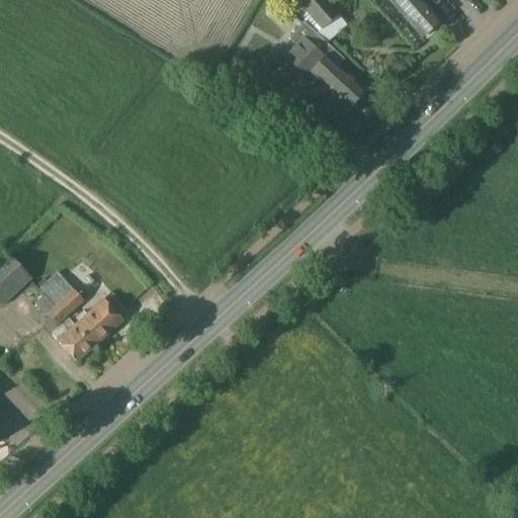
[(327,0),(298,0),(324,28),(340,14),(327,0)]
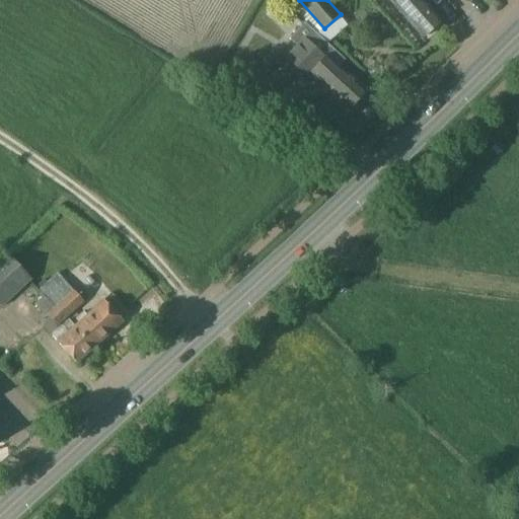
[(390,0),(394,4),(424,36),(439,24),(418,0),(390,0)]
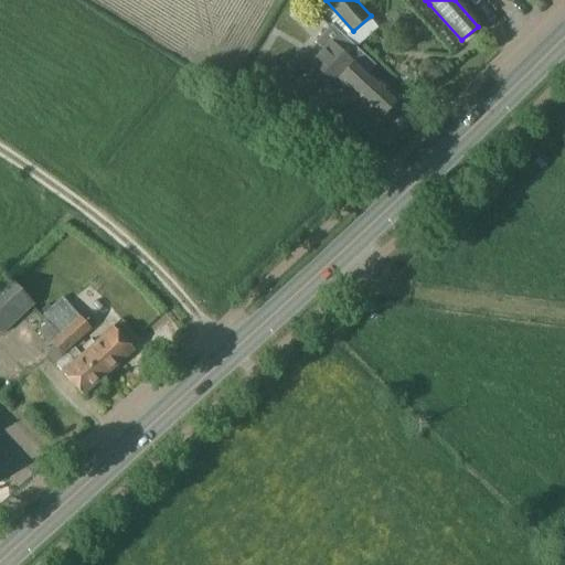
[(382,91),(365,75),(375,64),(361,52),(362,51),(333,25),(319,42),(326,49),(313,63),(336,84),(341,77),(382,116),(394,102),(382,91)]
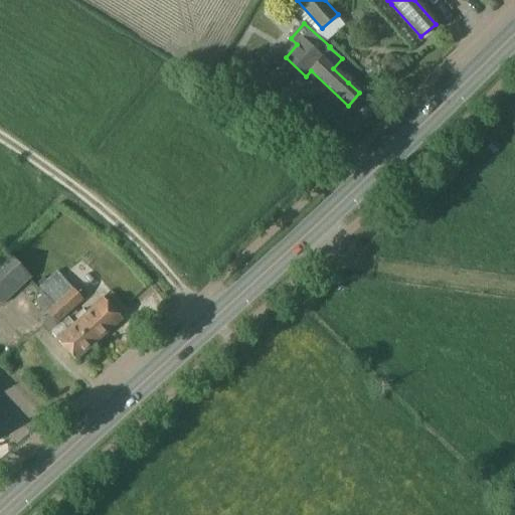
[(261,87),(280,75),(275,65),(254,76),(261,87)]
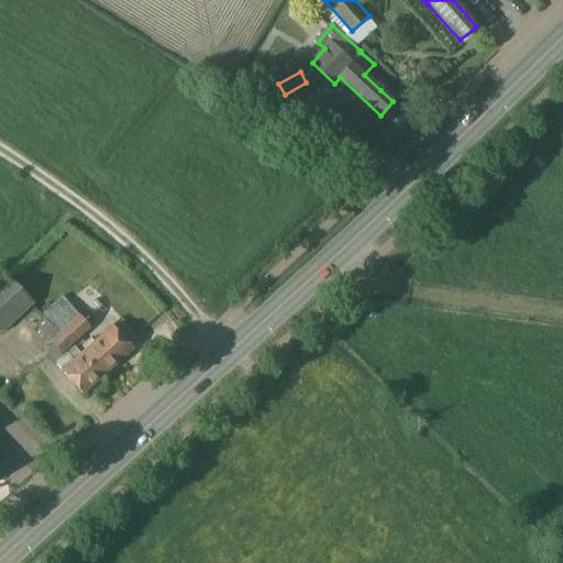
[(0,330),(1,332),(31,304),(8,278),(0,285),(0,330)]
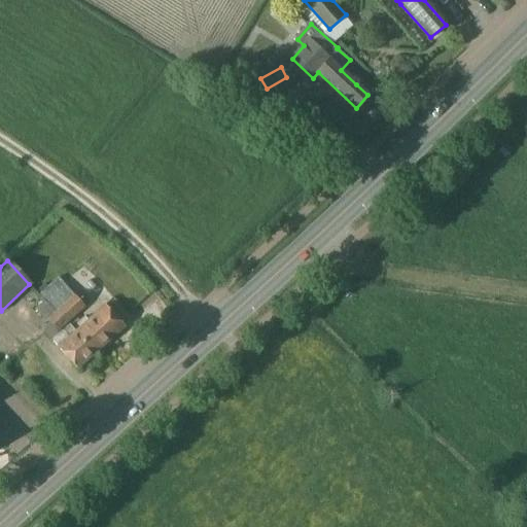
[(40,293),(46,302),(59,315),(68,325),(69,324),(86,309),(59,277),(40,293)]
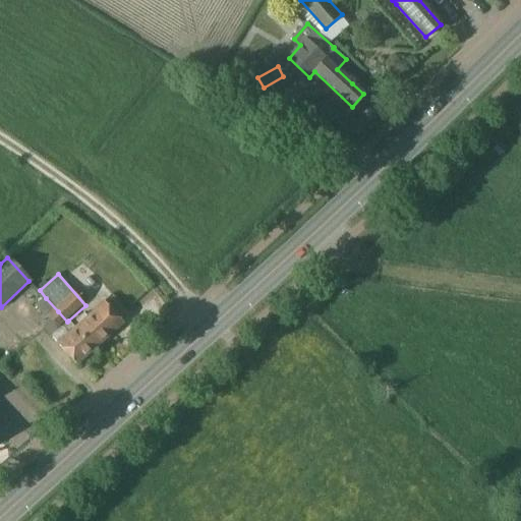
[(46,298),(37,306),(48,320),(58,311),(46,298)]
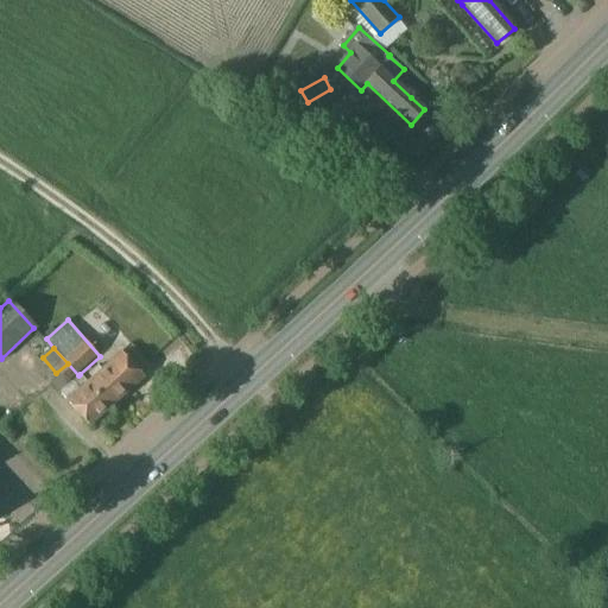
[(96,372),(120,399),(145,377),(120,350),(96,372)]
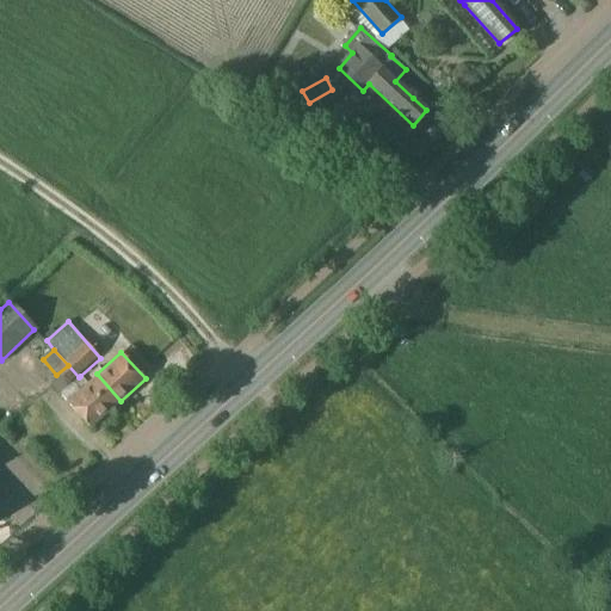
[(121,401),(97,374),(86,383),(80,376),(79,377),(68,365),(56,375),(49,382),(51,384),(60,394),(67,401),(91,429),(121,401)]
